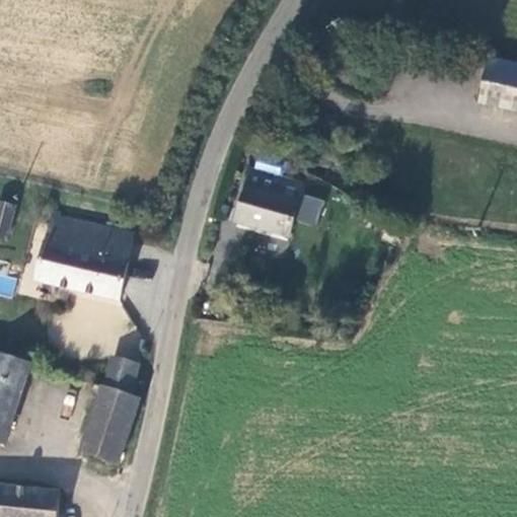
[(307,23),(303,33),(312,39),(318,28),(307,23)]
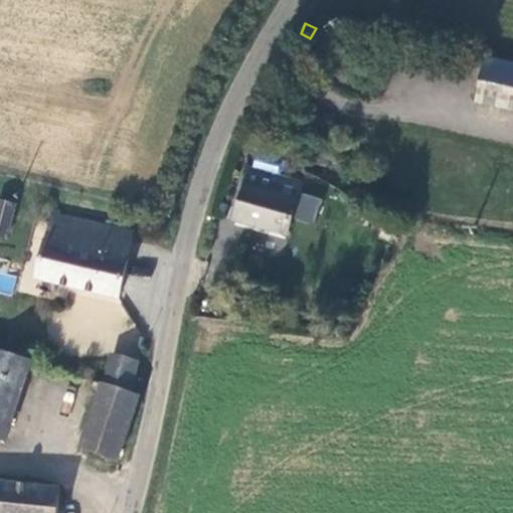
[(512,63),(484,58),(476,97),(512,105),(512,63)]
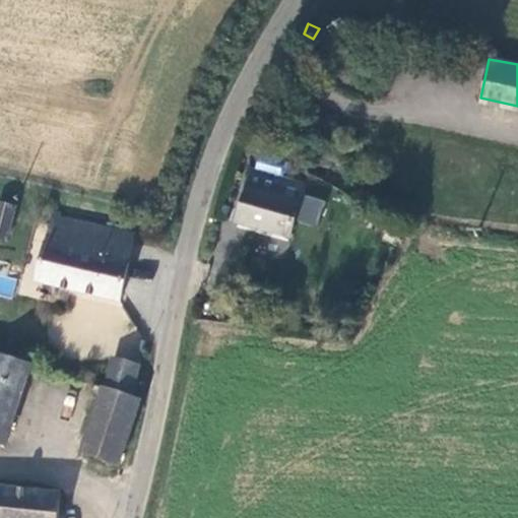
[(289,238),(300,201),(261,191),(264,172),(250,168),(234,222),(289,238)]
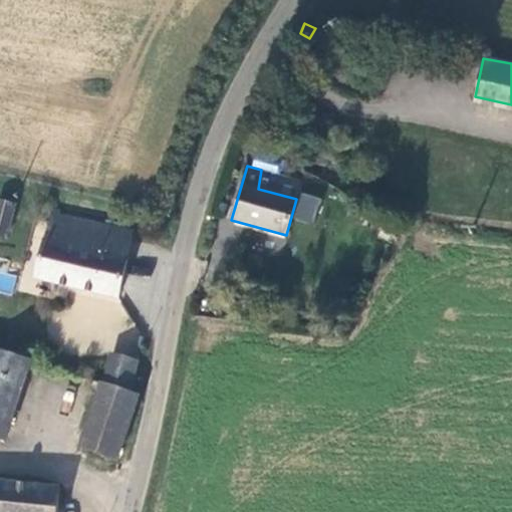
[(258,189),(296,199),(301,181),(261,170),(258,189)]
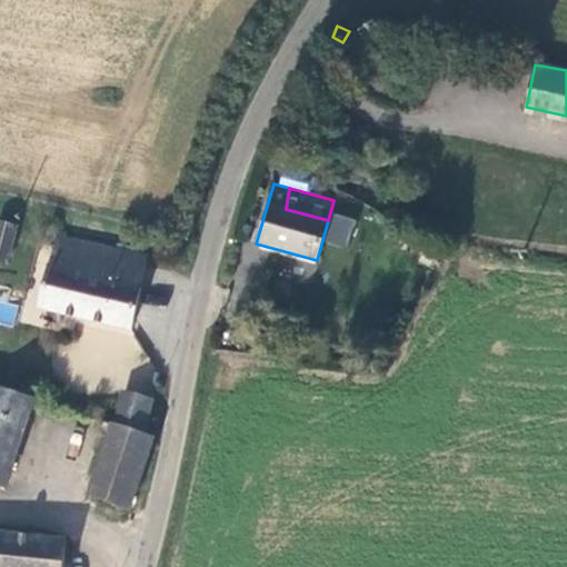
[(0,260),(8,262),(16,226),(0,220),(0,260)]
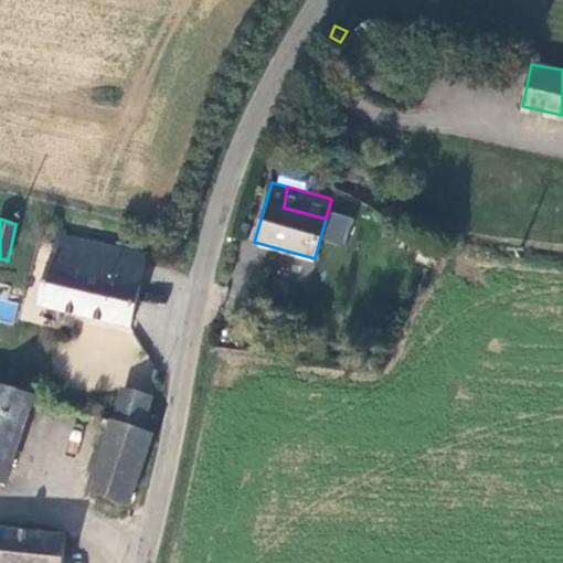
[(129,327),(136,306),(141,280),(138,280),(144,252),(56,233),(39,303),(129,327)]
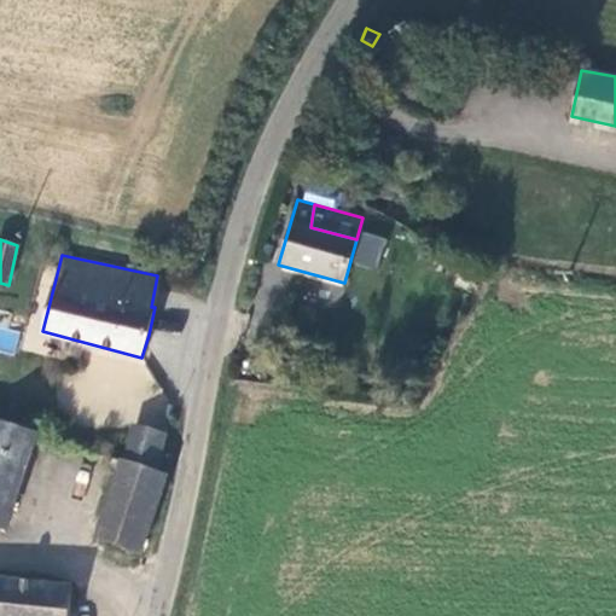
[(0,349),(13,352),(17,327),(0,324),(0,349)]
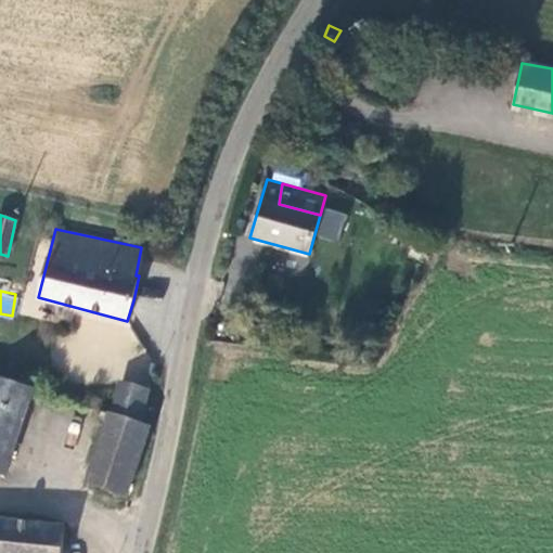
[(111,410),(108,410),(141,421),(156,364),(127,357),(111,410)]
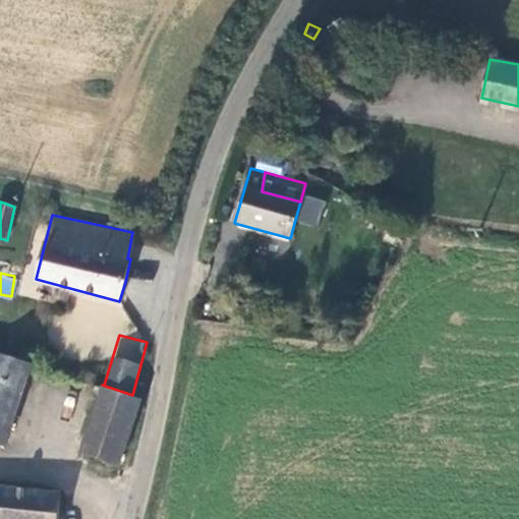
[(29,362),(0,353),(0,444),(5,446),(29,362)]
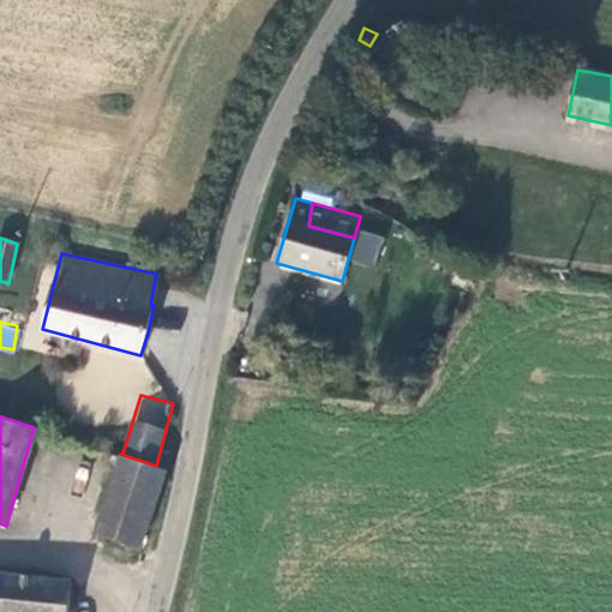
[(141,547),(166,468),(156,466),(120,454),(95,533),(141,547)]
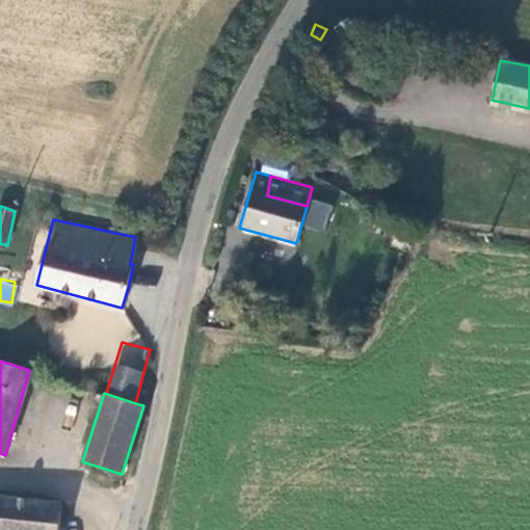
[(0,529),(58,529),(61,503),(0,497),(0,529)]
